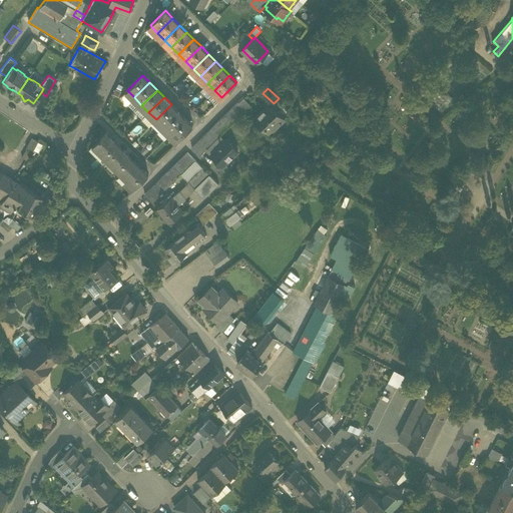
[(243,97),(238,101),(246,109),(250,105),(243,97)]
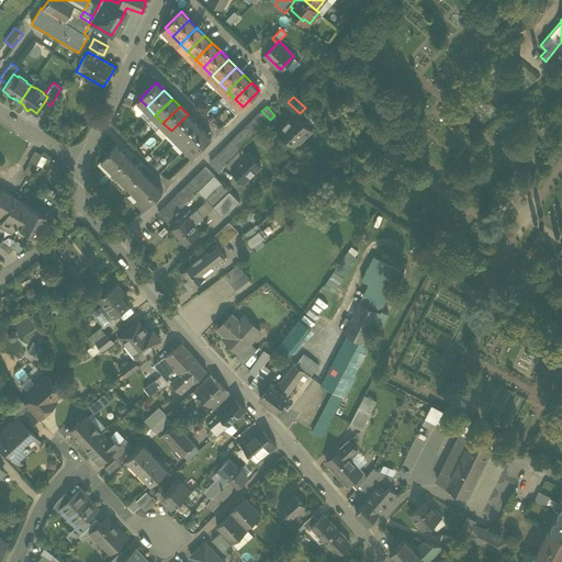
[(266,124),(270,120),(261,111),(257,115),(266,124)]
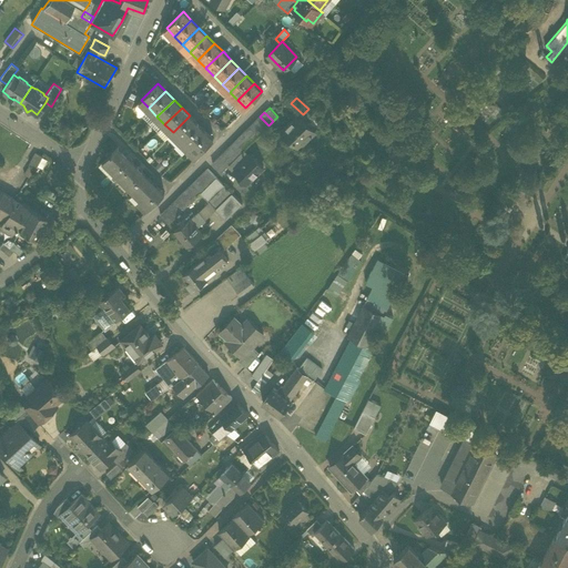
[(283,130),(300,148),(315,132),(298,114),(283,130)]
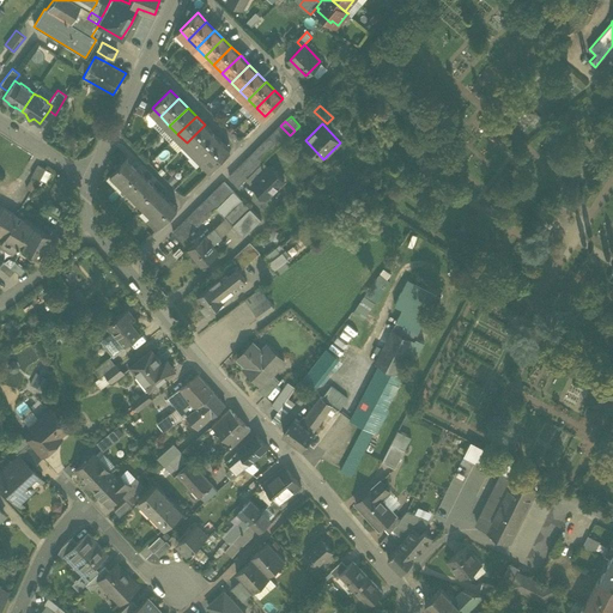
[(187,143),(195,151),(213,133),(205,125),(187,143)]
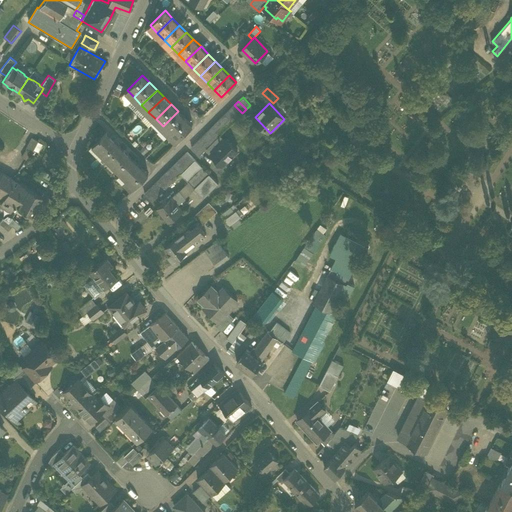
[(237,117),(242,113),(234,105),(230,109),(237,117)]
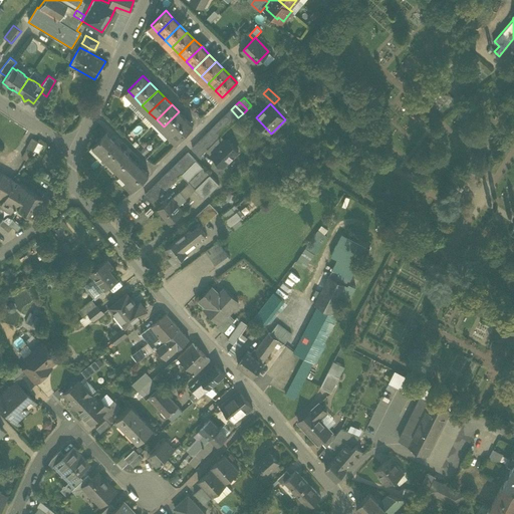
[(234,121),(238,117),(231,109),(227,114),(234,121)]
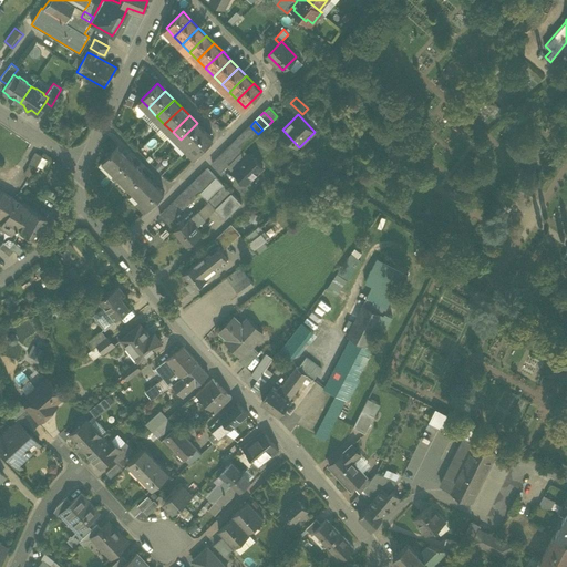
[(181,140),(188,147),(205,131),(197,123),(181,140)]
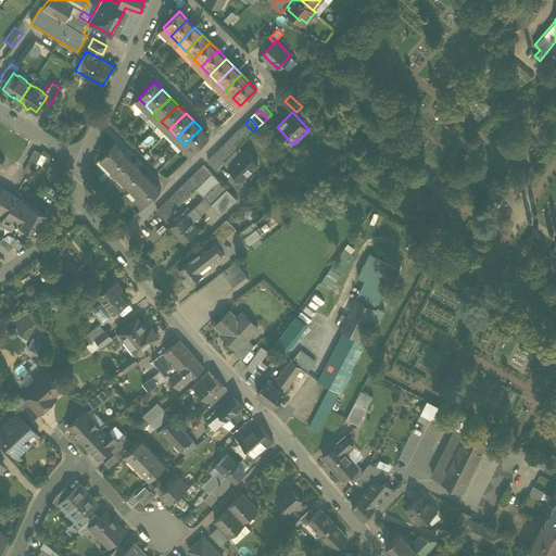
[(249,137),(253,131),(245,124),(240,128),(249,137)]
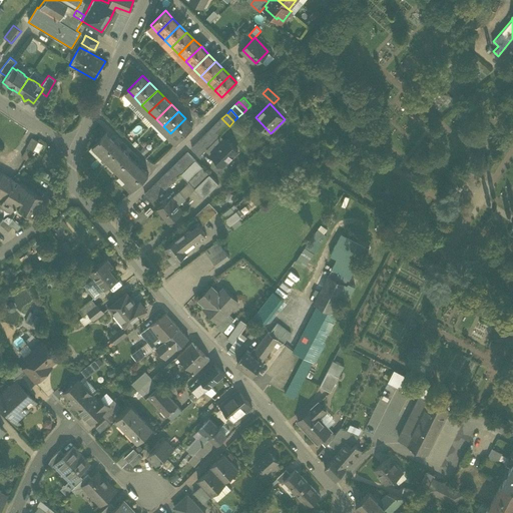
[(192,126),(185,118),(170,133),(177,141),(192,126)]
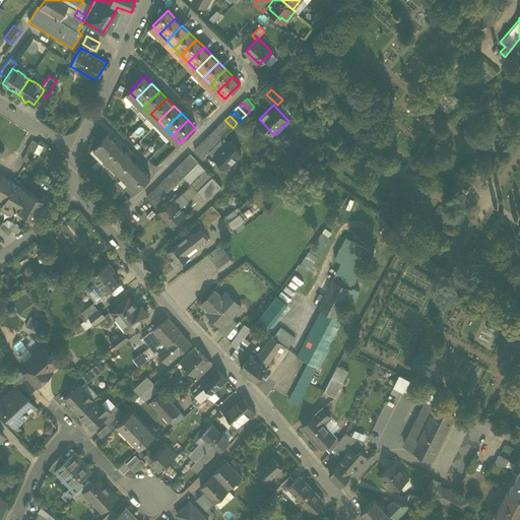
[(229,132),(233,128),(224,120),(220,124),(229,132)]
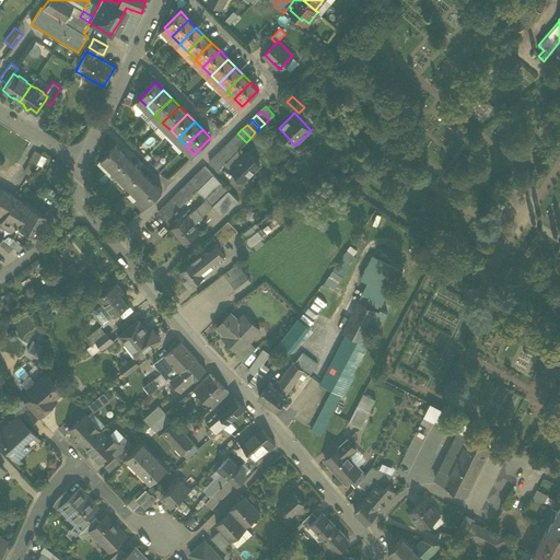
[(241,147),(246,142),(237,133),(233,138),(241,147)]
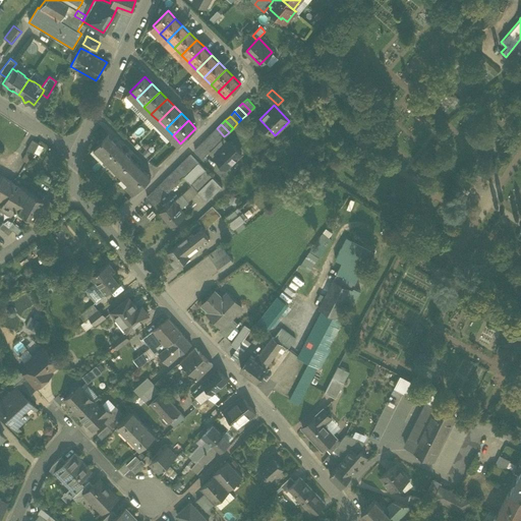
[(224,137),(224,136),(217,128),(213,132),(220,140),(224,137)]
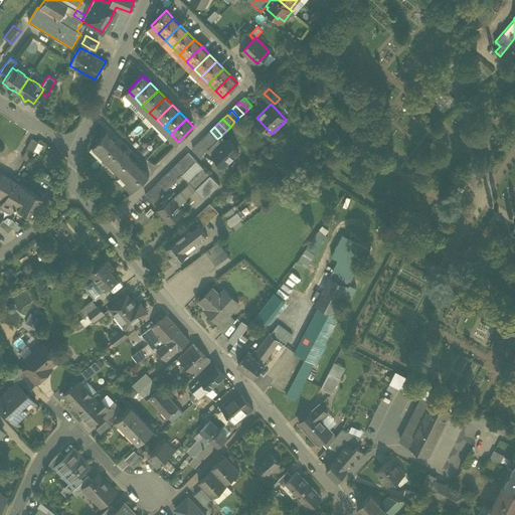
[(213,143),(217,139),(210,131),(205,136),(213,143)]
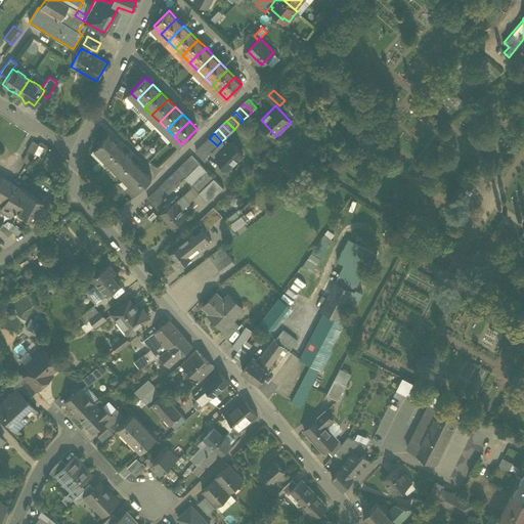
[(14,144),(0,134),(0,164),(2,166),(5,161),(11,165),(24,148),(15,143),(14,144)]
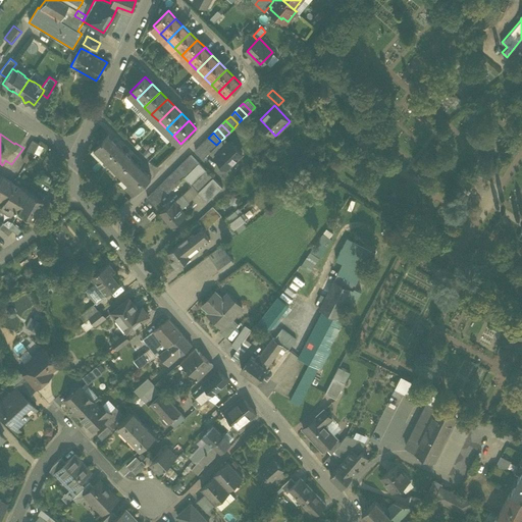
[(96,147),(110,161),(122,149),(108,135),(96,147)]
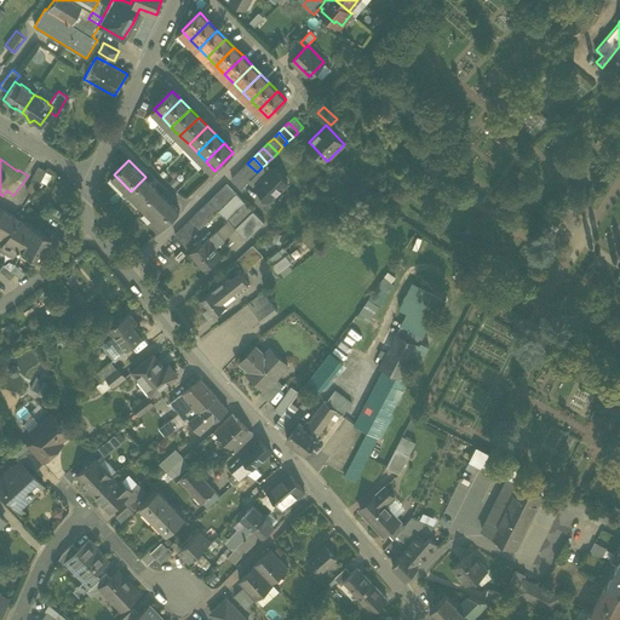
[(252,178),(257,172),(247,164),(242,168),(252,178)]
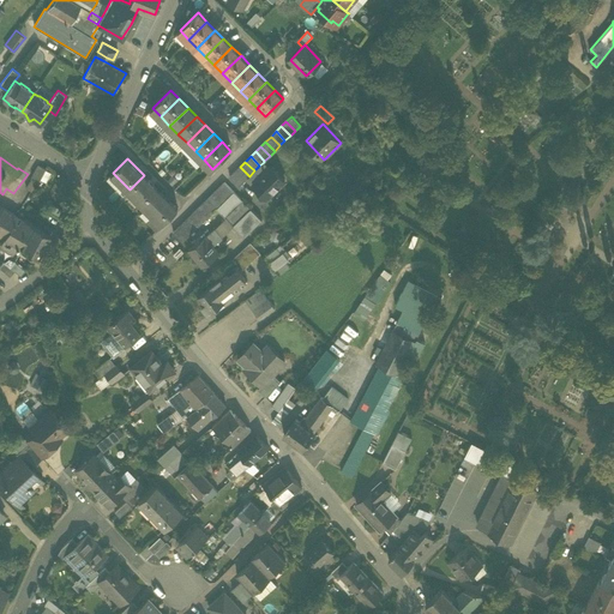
[(270,168),(264,162),(259,166),(254,170),(250,176),(248,176),(254,182),(270,168)]
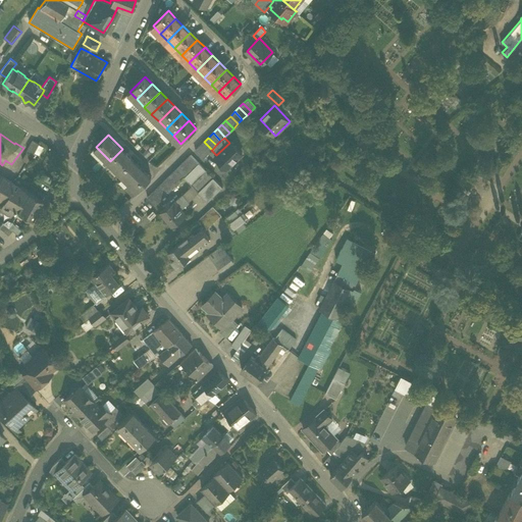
[(28,150),(33,153),(38,143),(33,140),(28,150)]
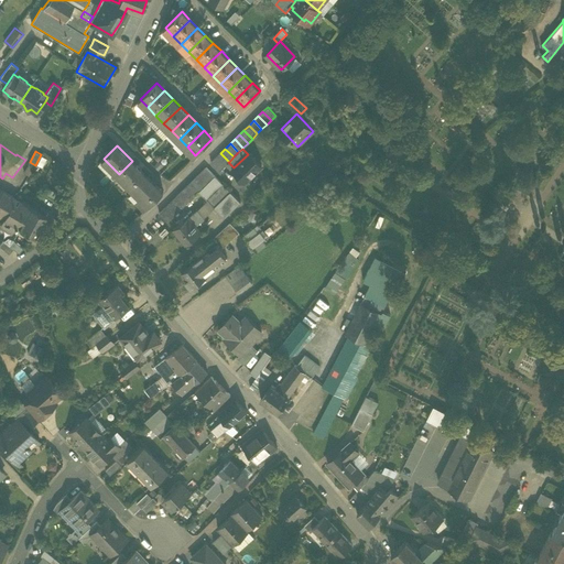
[(228,162),(229,162),(220,153),(216,158),(224,166),(228,162)]
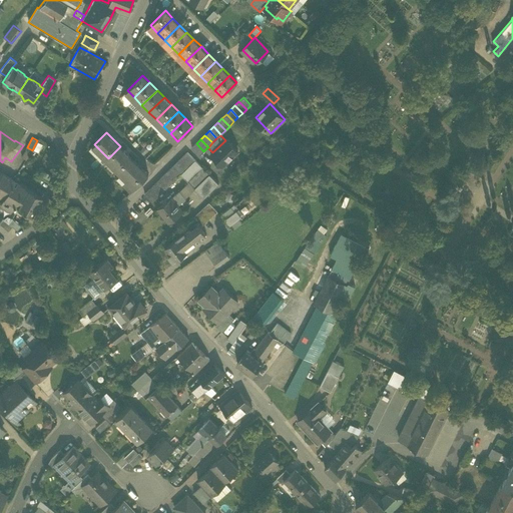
[(211,153),(223,165),(238,150),(226,139),(225,140),(212,152),(211,153)]
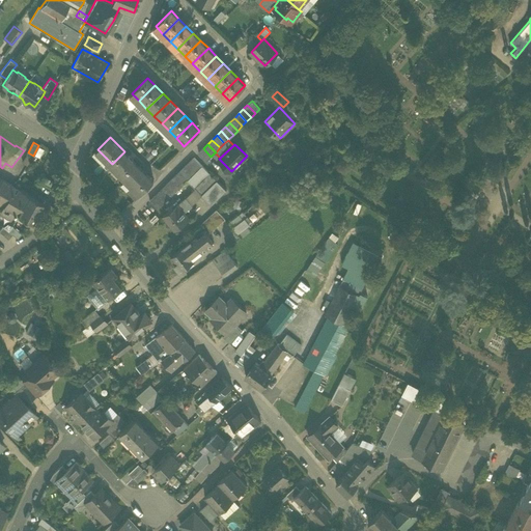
[(206,161),(211,157),(203,148),(199,152),(203,158),(206,161)]
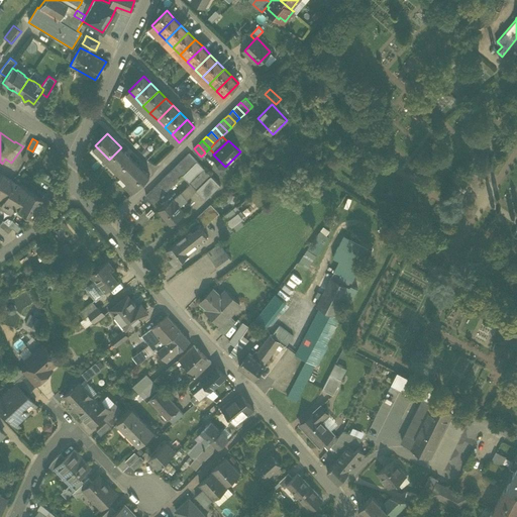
[(135,163),(121,147),(109,160),(123,174),(135,163)]
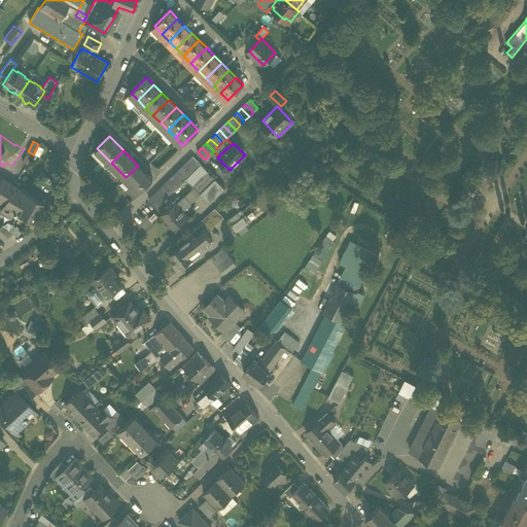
[(192,156),(188,161),(197,169),(201,164),(199,163),(198,162),(192,156)]
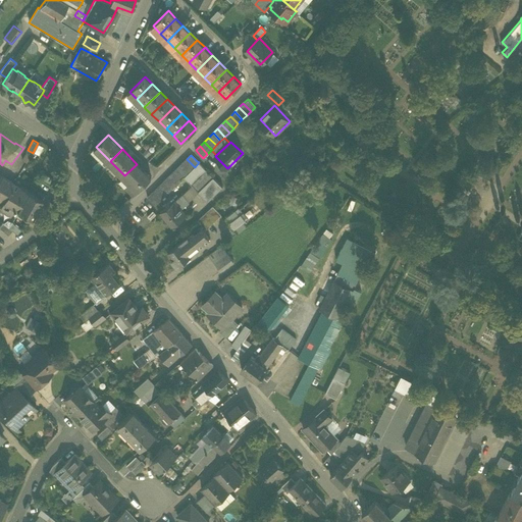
[(190,171),(195,167),(187,159),(183,163),(190,171)]
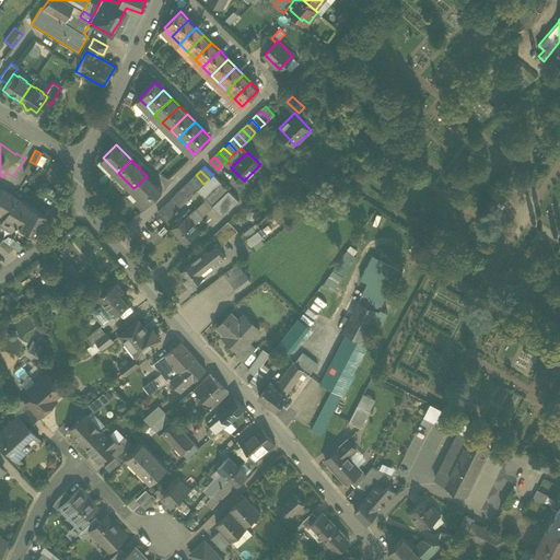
[(206,199),(213,206),(229,190),(213,174),(209,179),(203,184),(199,188),(197,190),(206,199)]
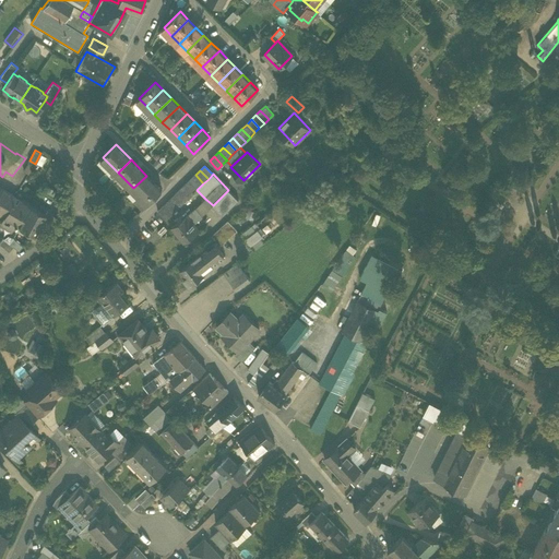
[(199,188),(203,183),(195,175),(190,179),(199,188)]
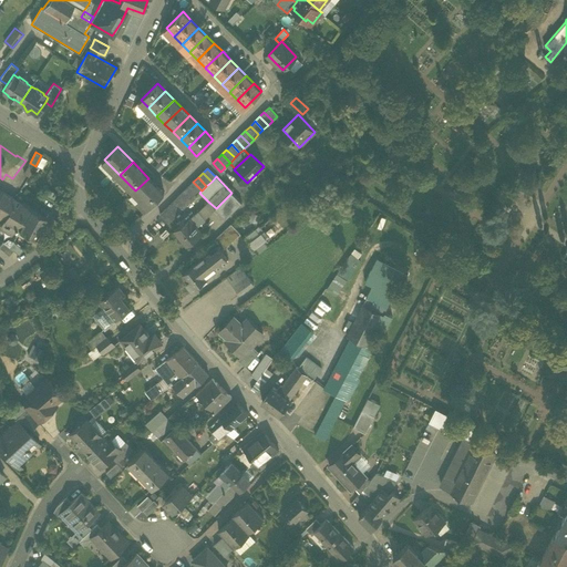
[(148,178),(135,191),(142,197),(151,206),(164,194),(148,178)]
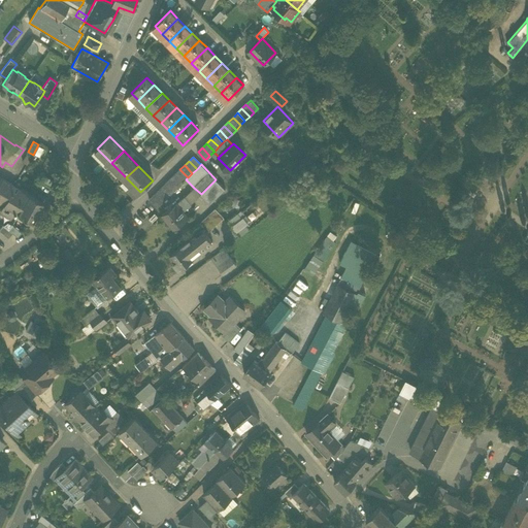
[(186,179),(188,177),(179,169),(175,174),(184,182),(186,179)]
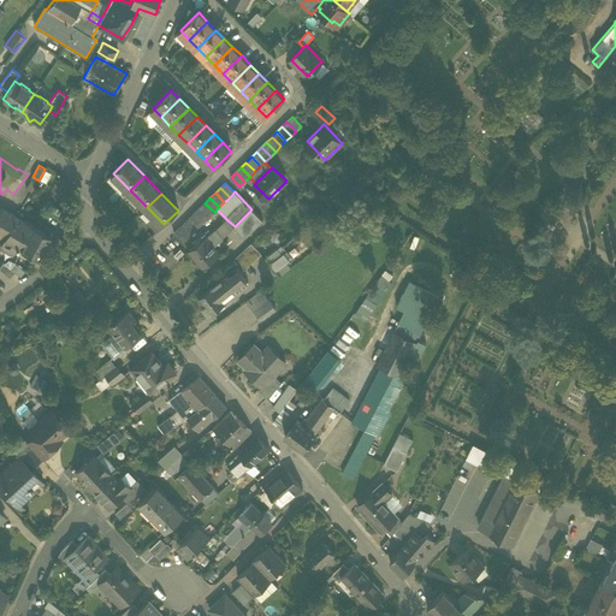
[(209,218),(214,212),(205,203),(200,208),(209,218)]
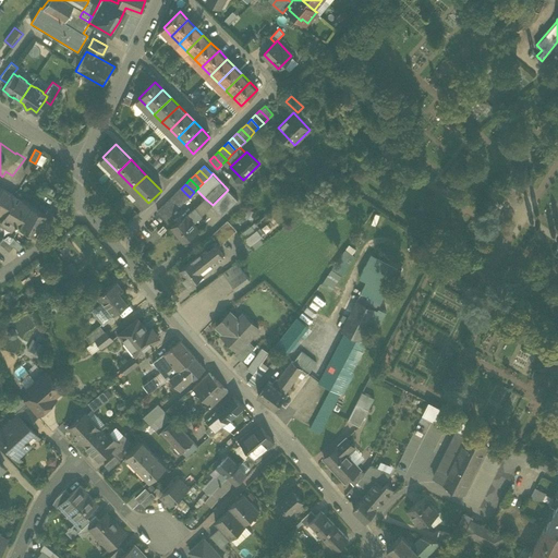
[(128,193),(134,199),(140,194),(133,187),(128,193)]
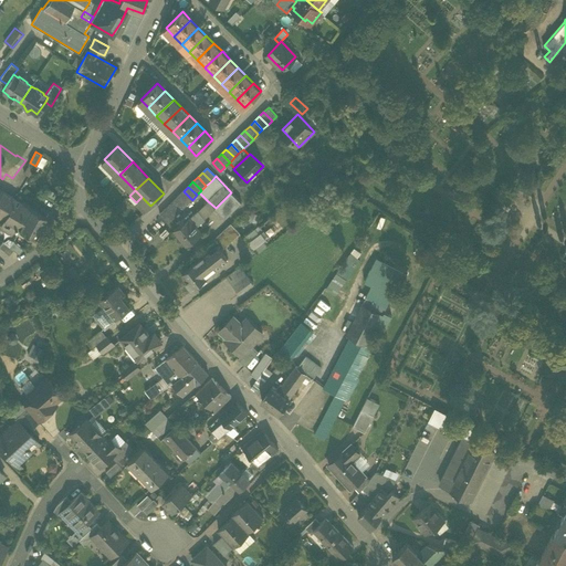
[(0,218),(3,220),(16,199),(2,191),(0,194),(0,218)]
